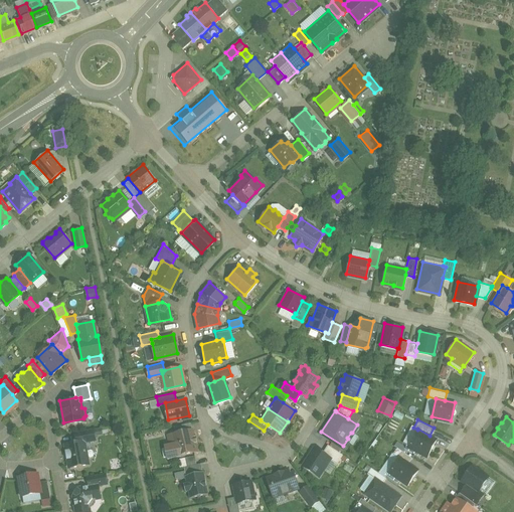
[(190,421),(178,423),(180,431),(191,428),(190,421)]
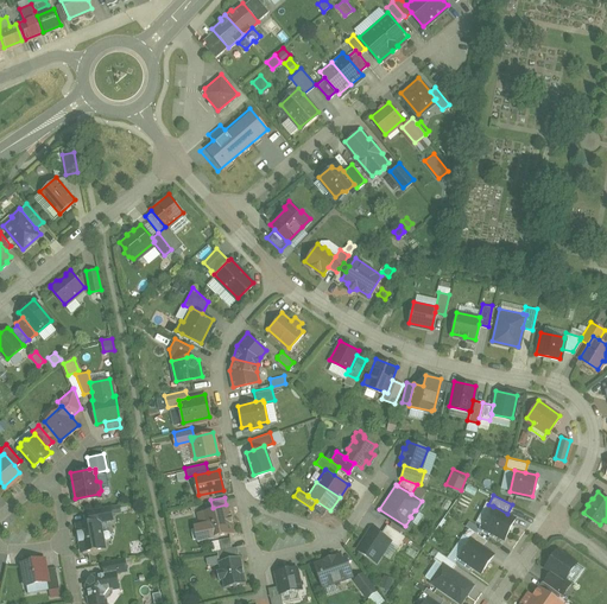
[(109,503),(88,508),(90,520),(99,519),(99,520),(112,517),(109,503)]
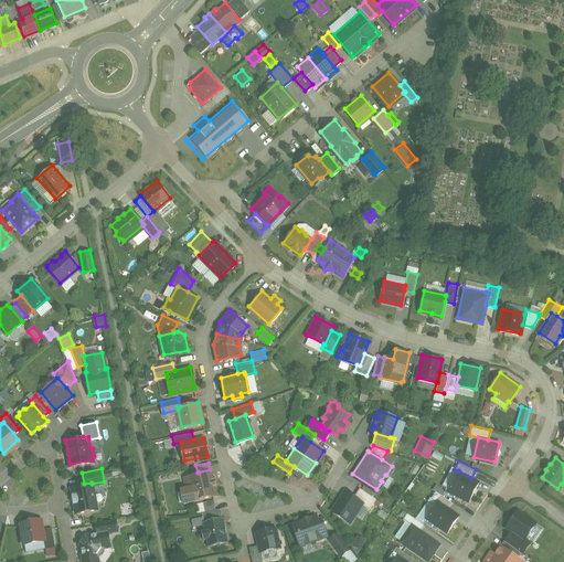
[(192,474),(184,476),(187,487),(191,486),(193,498),(215,492),(213,485),(215,484),(214,477),(211,477),(210,469),(198,473),(192,474)]
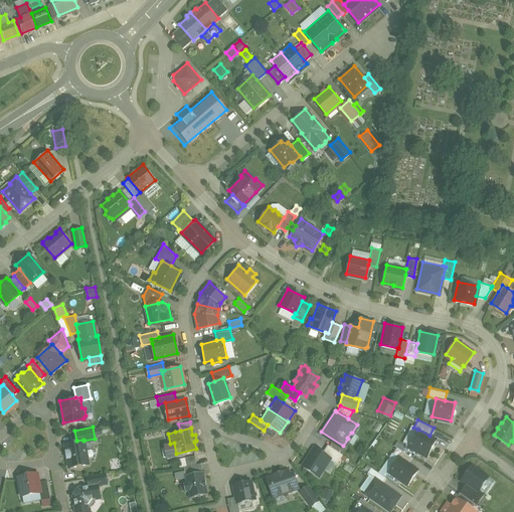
[(430,436),(417,429),(417,430),(408,447),(426,456),(436,439),(430,436)]
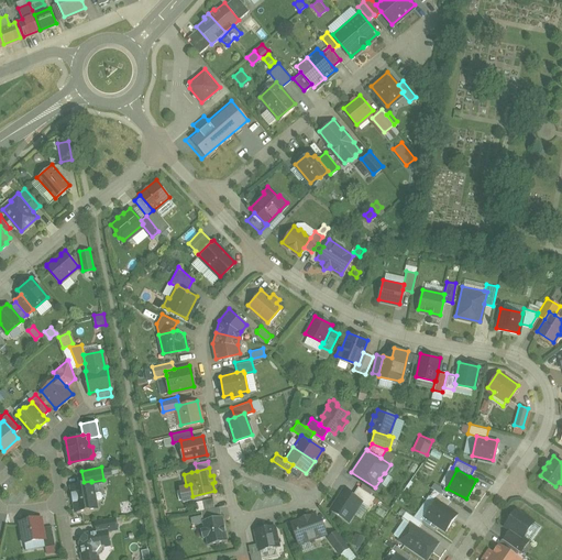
[(84,482),(70,484),(72,492),(70,492),(73,501),(74,500),(75,509),(96,505),(91,482),(91,481),(84,482)]
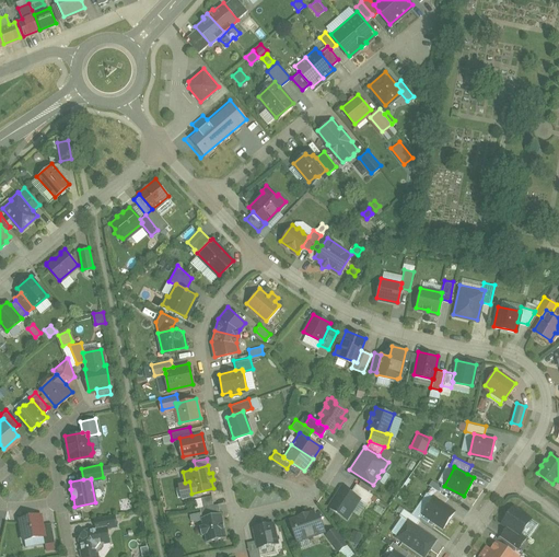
[(372,492),(356,482),(350,491),(358,497),(358,498),(365,502),(372,492)]
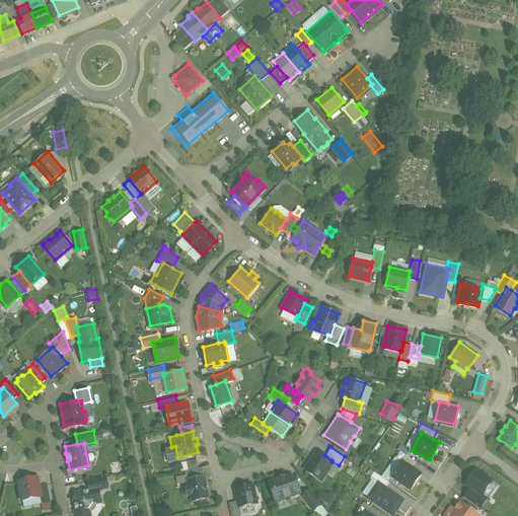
[(316,450),(304,467),(320,478),(331,461),(331,460),(324,455),(316,450)]
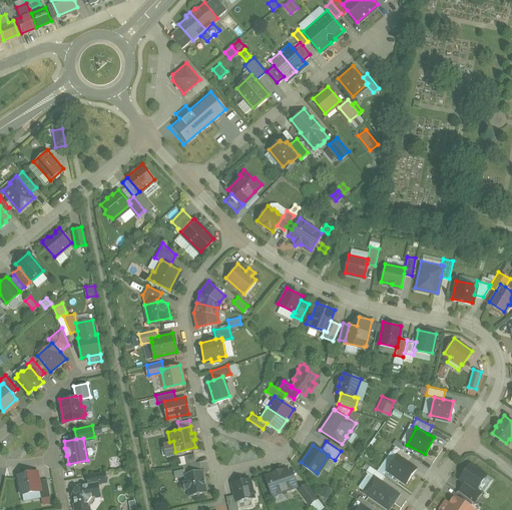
[(410,455),(395,445),(391,451),(397,455),(397,454),(406,460),(410,455)]
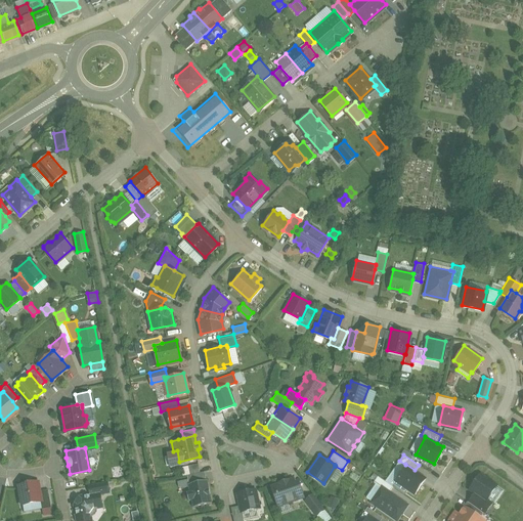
[(197,462),(187,464),(189,473),(199,471),(197,462)]
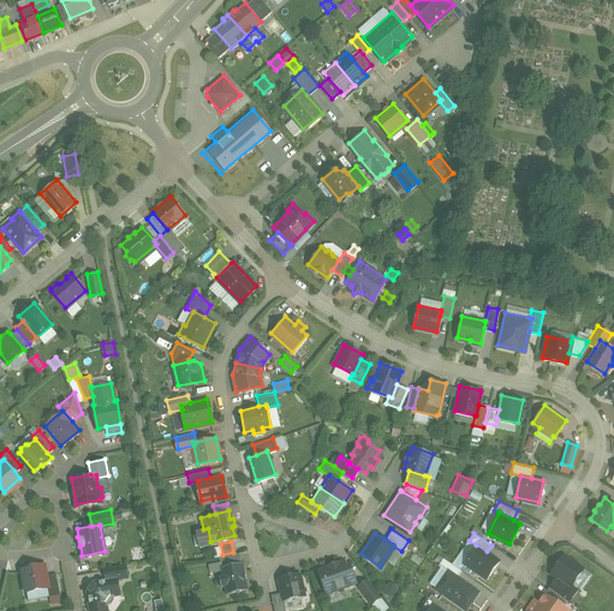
[(476,545),(464,562),(486,577),(499,559),(487,551),(476,544),(476,545)]
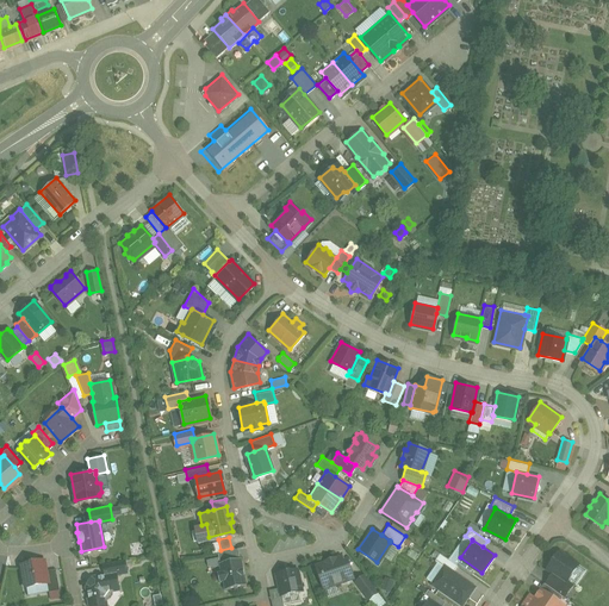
[(221,550),(217,550),(219,561),(240,556),(237,547),(221,550)]
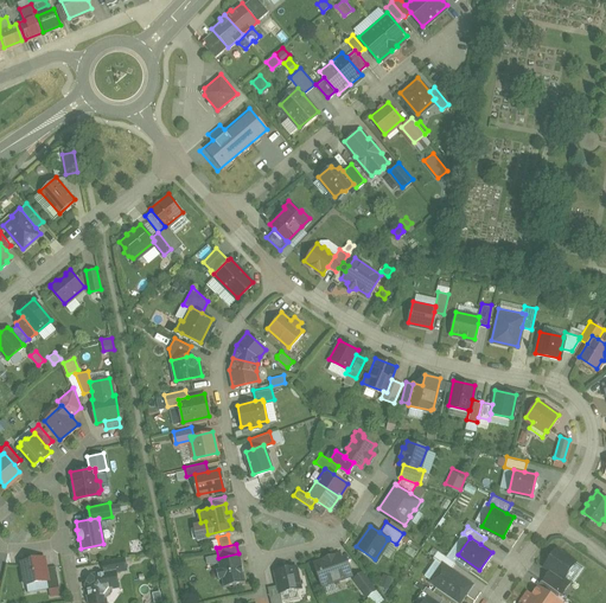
[(561,551),(556,547),(544,565),(550,569),(543,579),(560,592),(568,581),(563,577),(574,560),(569,556),(568,553),(563,550),(561,551)]
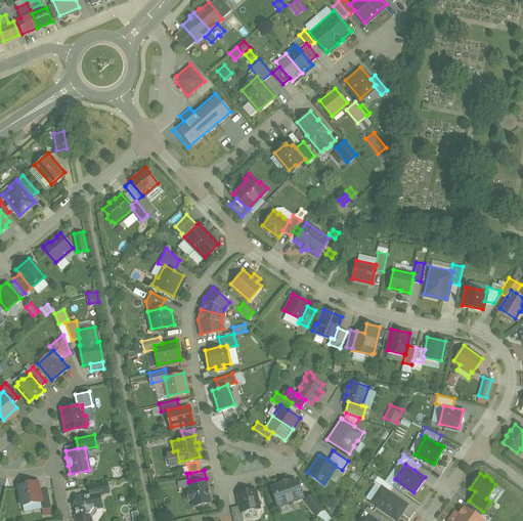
[(378,474),(374,480),(381,485),(388,490),(392,485),(378,474)]
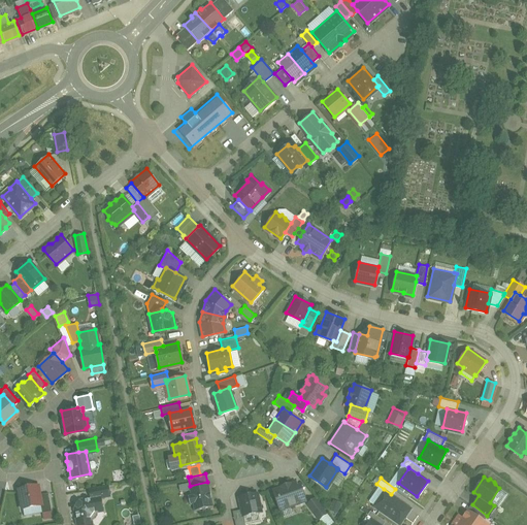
[(289,482),(282,485),(282,486),(273,489),(280,507),(305,498),(301,489),(298,490),(295,481),(290,483),(289,482)]
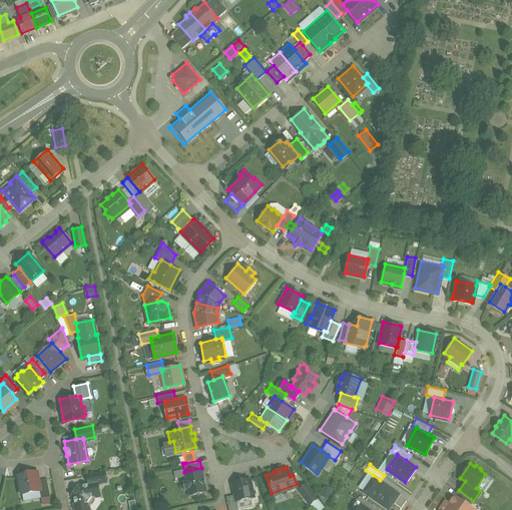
[(184,472),(183,472),(185,480),(182,480),(183,488),(186,487),(188,494),(206,491),(202,468),(201,468),(184,472)]
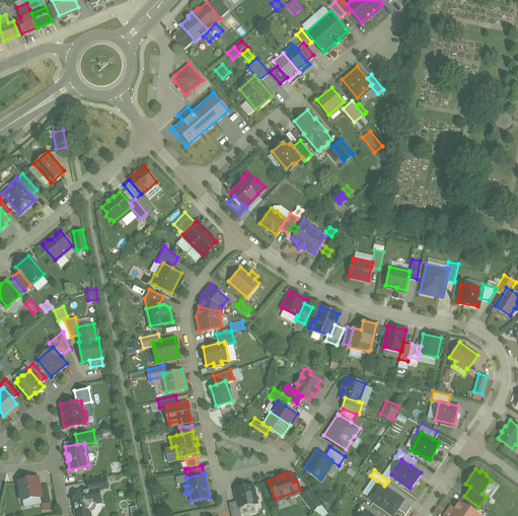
[(37,475),(17,478),(20,498),(40,495),(41,495),(39,484),(37,475)]
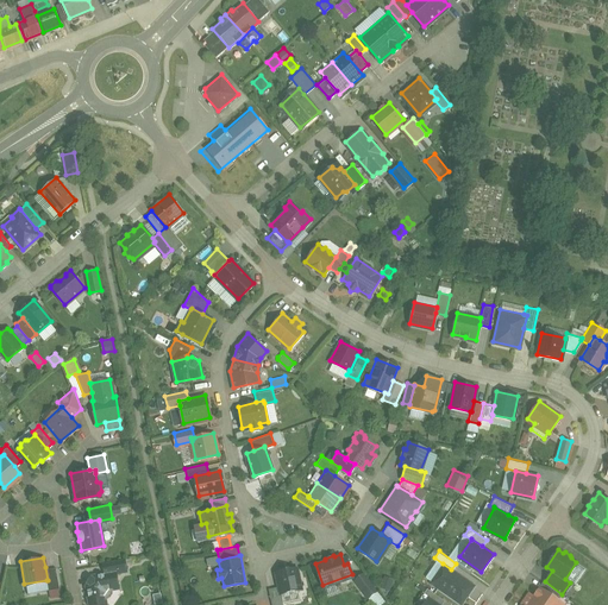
[(124,558),(102,561),(105,572),(116,571),(116,572),(126,569),(125,562),(124,558)]
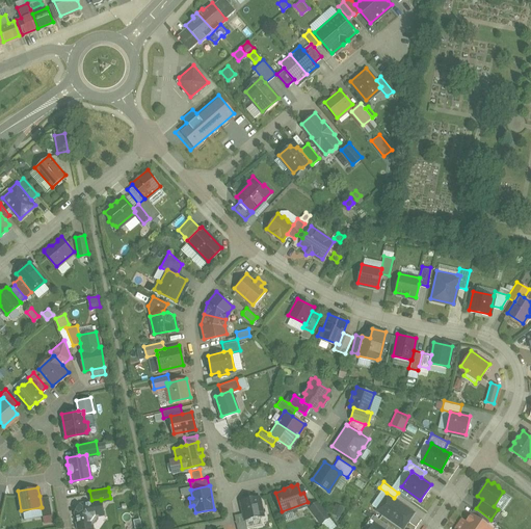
[(394,498),(387,493),(376,508),(402,526),(413,510),(394,498)]
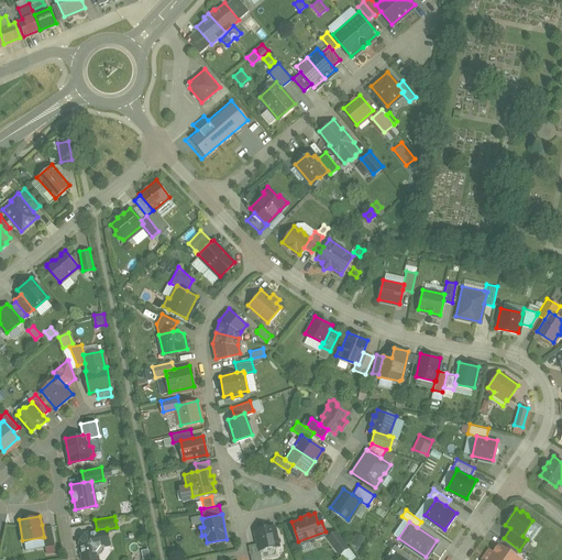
[(51,524),(42,525),(44,537),(43,537),(44,545),(54,542),(51,524)]
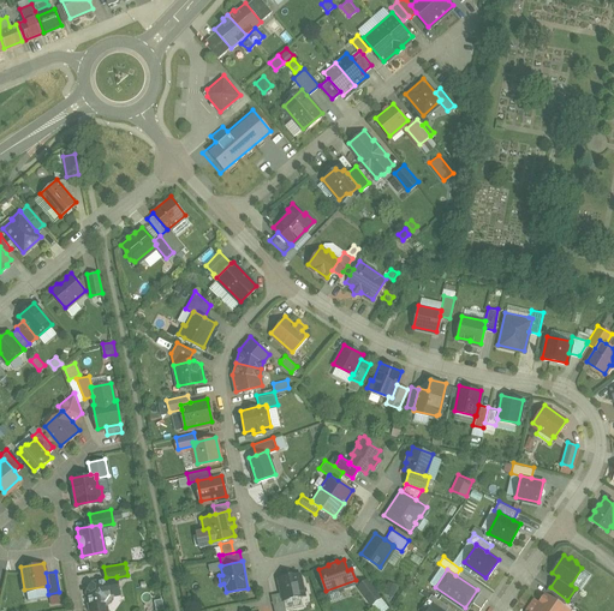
[(299,571),(278,576),(281,591),(282,598),(304,593),(299,571)]
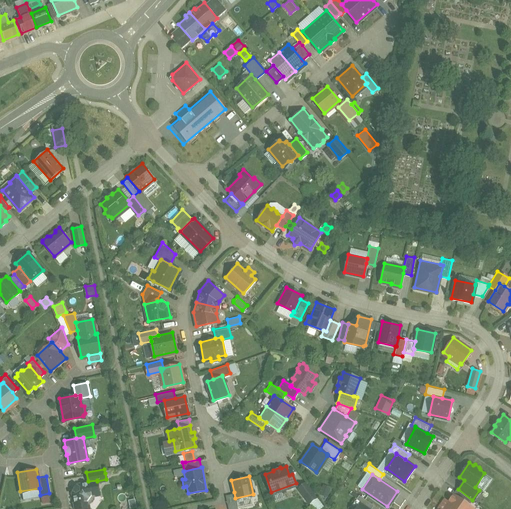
[(88,481),(78,483),(77,485),(76,484),(73,489),(74,490),(72,492),(75,508),(81,508),(88,508),(87,500),(91,494),(99,493),(97,481),(97,480),(88,481)]
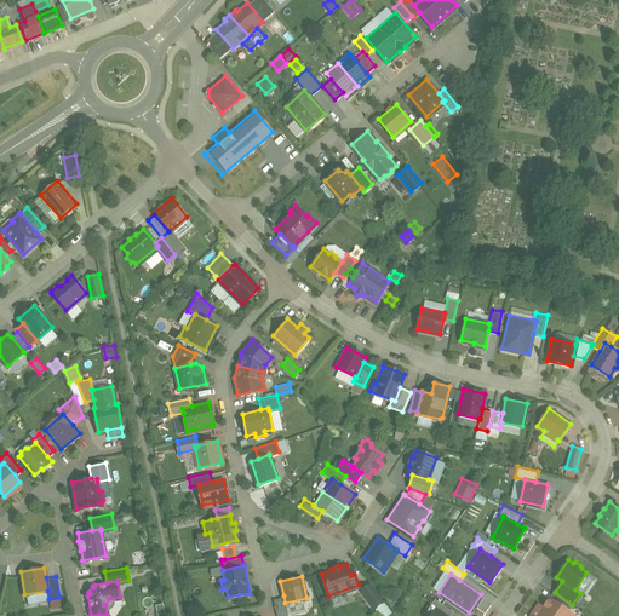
[(371,582),(361,589),(373,606),(383,599),(371,582)]
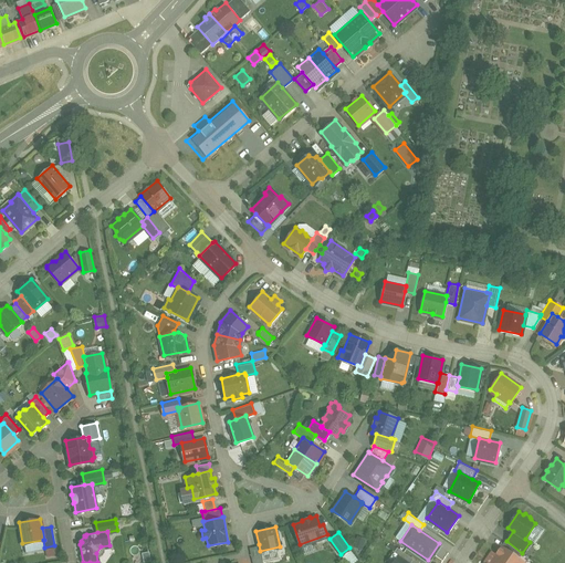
[(259,544),(249,546),(251,559),(261,556),(260,551),(259,544)]
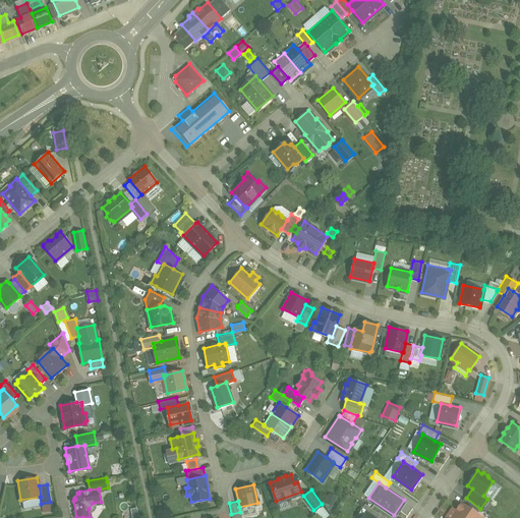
[(370,507),(364,503),(361,508),(366,512),(366,511),(367,511),(370,507)]
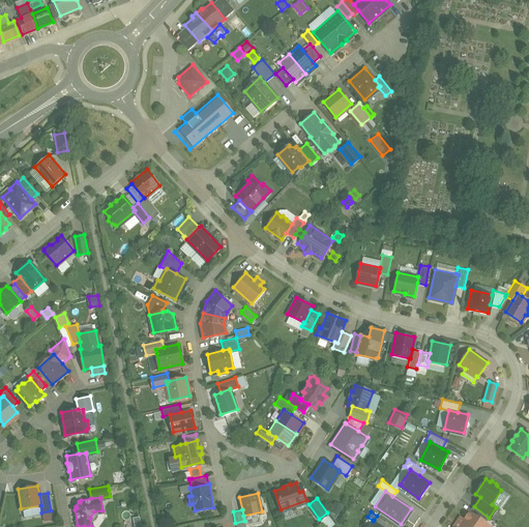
[(489,526),(491,526),(469,511),(464,519),(458,526),(489,526)]
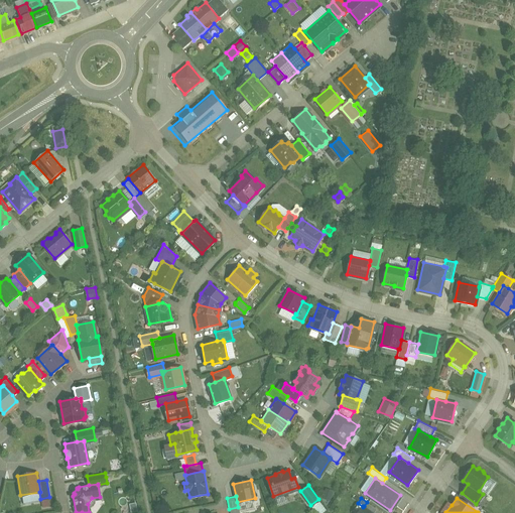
[(376,508),(367,502),(364,506),(373,512),(376,508)]
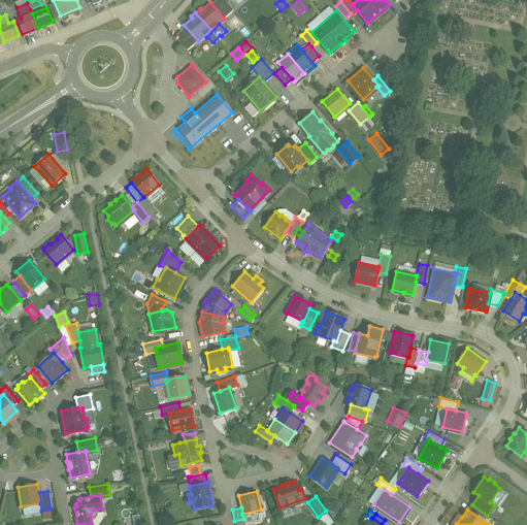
[(458,514),(452,522),(455,524),(456,524),(462,517),(458,514)]
